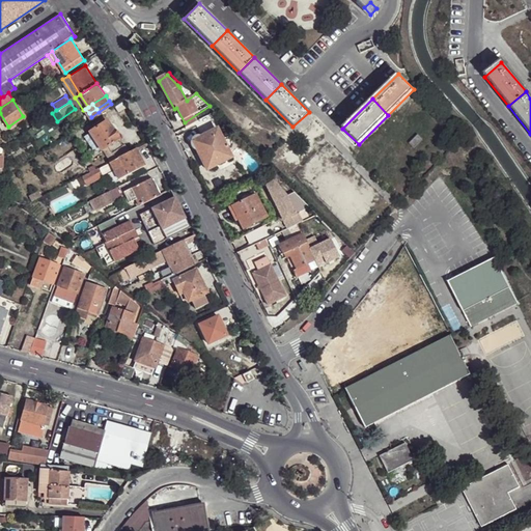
[(113,154),(124,146),(120,140),(121,139),(111,124),(94,137),(102,149),(108,157),(113,154)]
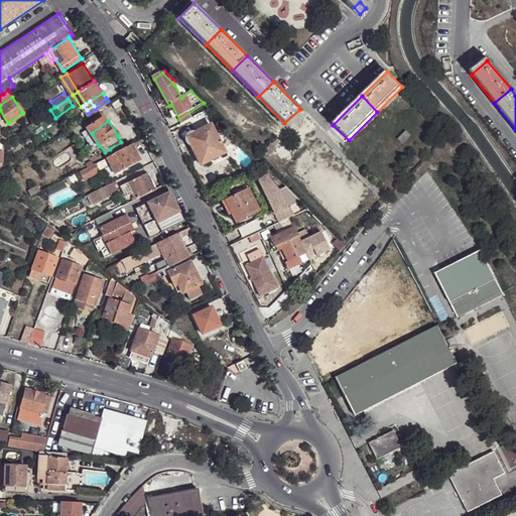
[(188,138),(191,146),(202,165),(226,154),(212,127),(196,135),(188,138)]
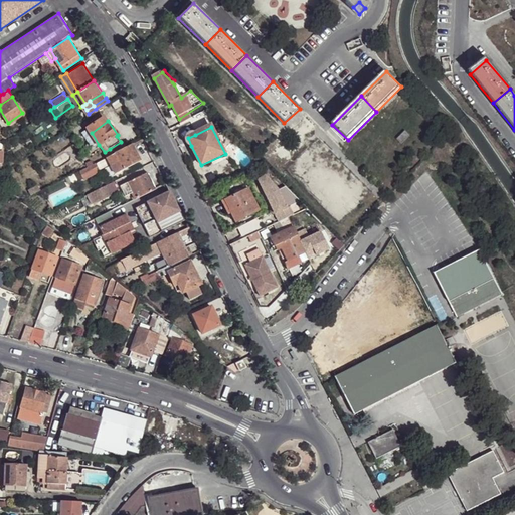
[(410,135),(405,130),(396,139),(401,144),(410,135)]
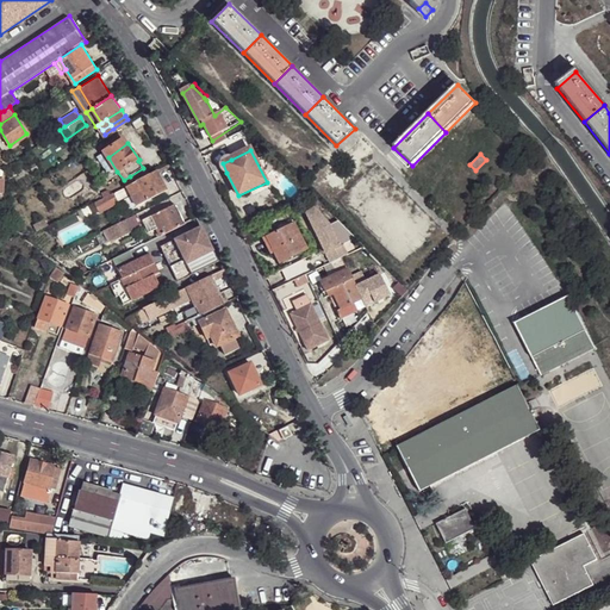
[(117,172),(109,157),(101,162),(111,175),(117,172)]
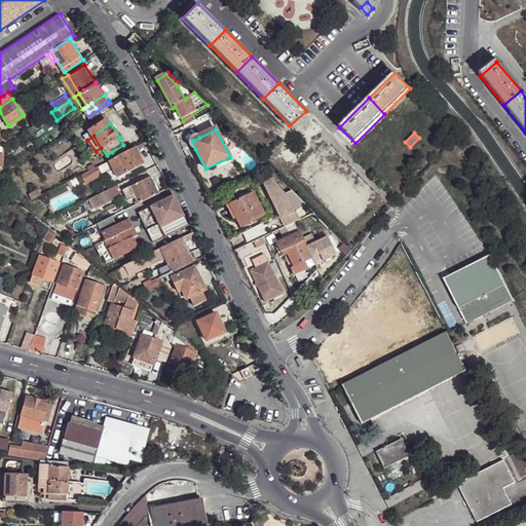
[(192,150),(195,149),(192,141),(199,138),(199,137),(195,136),(191,136),(188,137),(187,141),(187,145),(189,148),(192,150)]
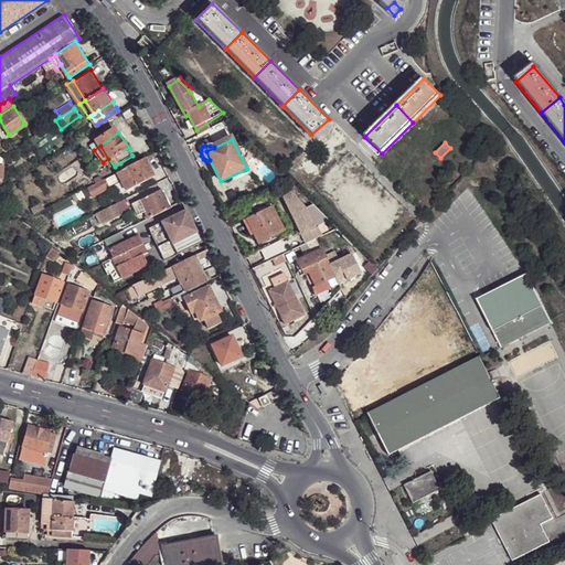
[(124,169),(137,162),(132,156),(120,163),(124,169)]
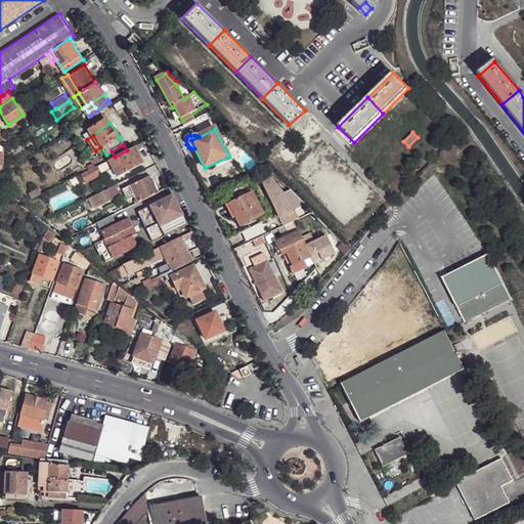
[(143,162),(135,145),(127,150),(115,157),(110,159),(118,175),(143,162)]
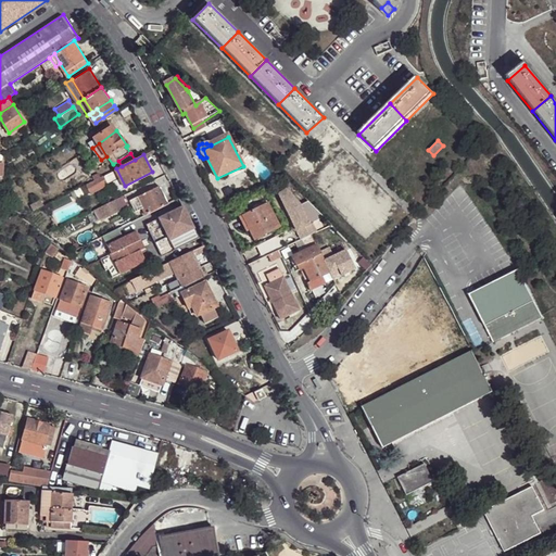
[(108,182),(104,175),(87,185),(90,192),(108,182)]
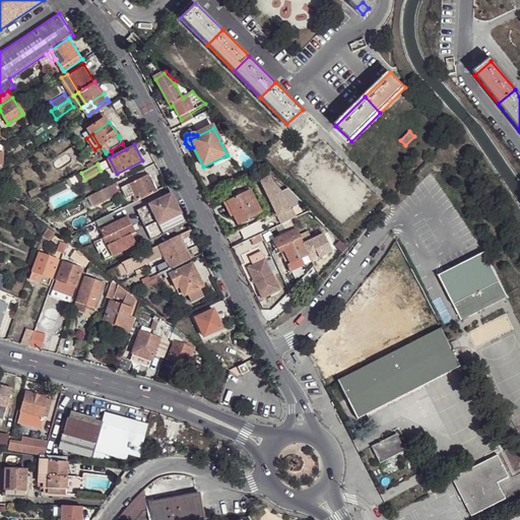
[(137,200),(161,187),(153,171),(126,185),(131,195),(134,194),(137,200)]
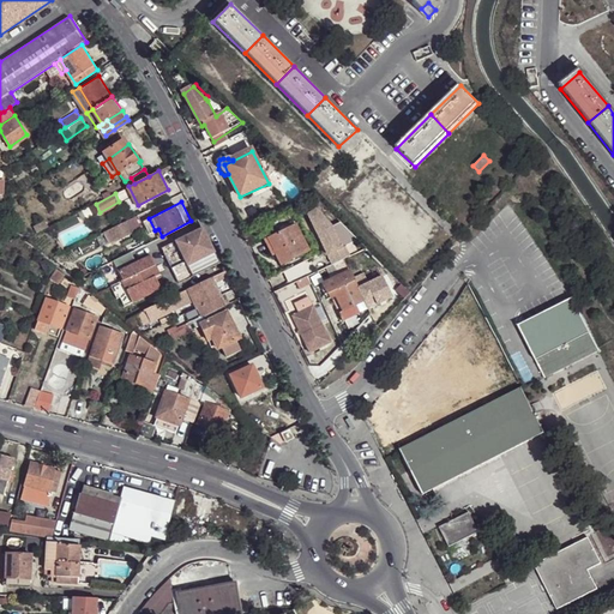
[(146,221),(142,212),(112,228),(114,233),(118,240),(145,226),(146,221)]
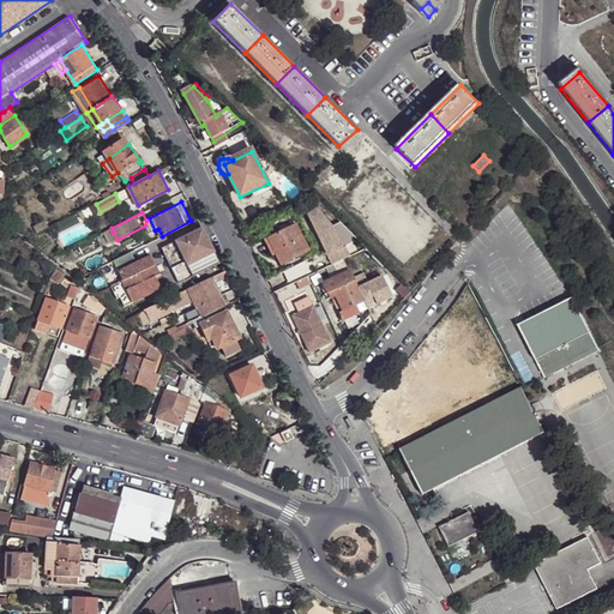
[(341,224),(331,228),(315,212),(307,217),(335,266),(366,250),(341,224)]
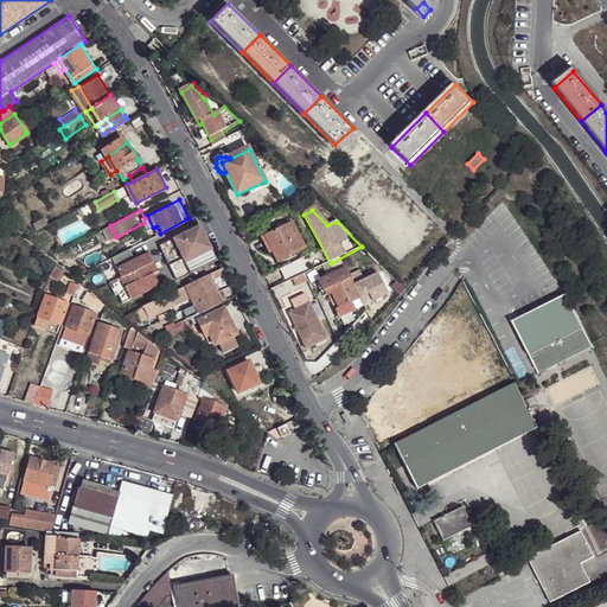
[(209,241),(200,224),(159,244),(177,280),(218,260),(211,246),(209,247),(206,242),(209,241)]
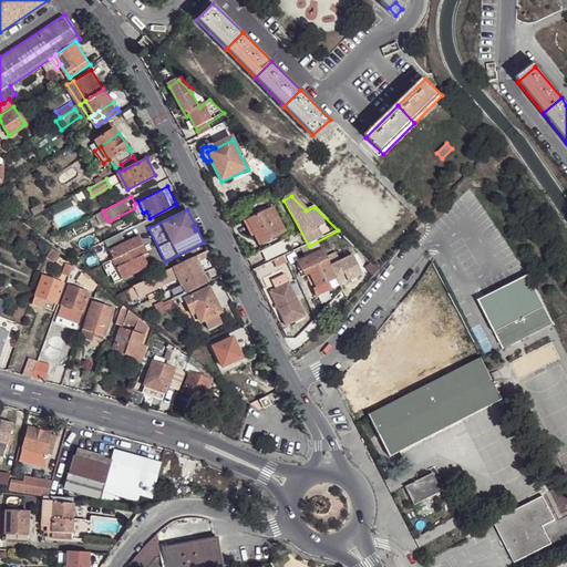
[(289,235),(276,209),(264,216),(251,222),(265,247),(289,235)]
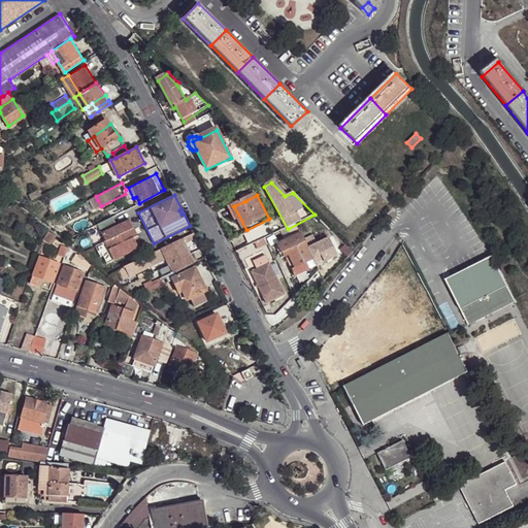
[(92,210),(88,201),(81,204),(87,212),(92,210)]
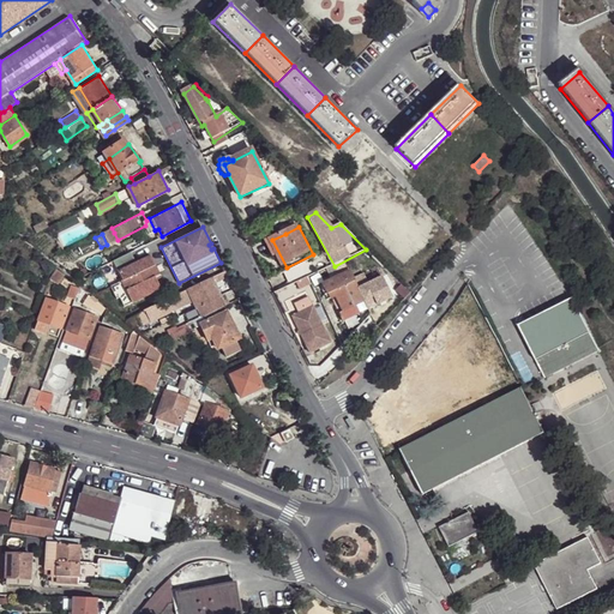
[(284,269),(287,268),(272,240),(270,242),(284,269)]
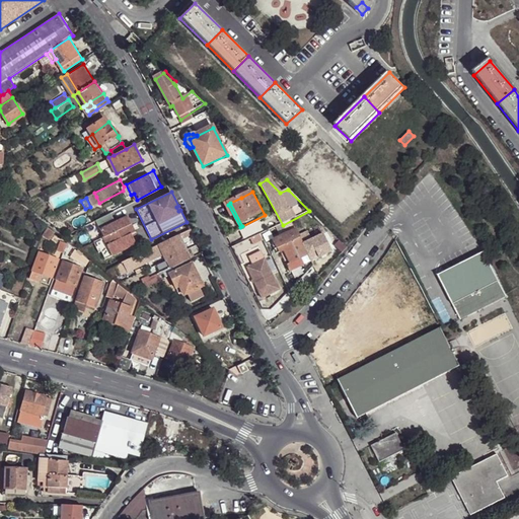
[(109,214),(95,221),(103,237),(92,243),(97,252),(100,251),(104,260),(134,244),(126,227),(130,225),(126,216),(115,222),(109,214)]
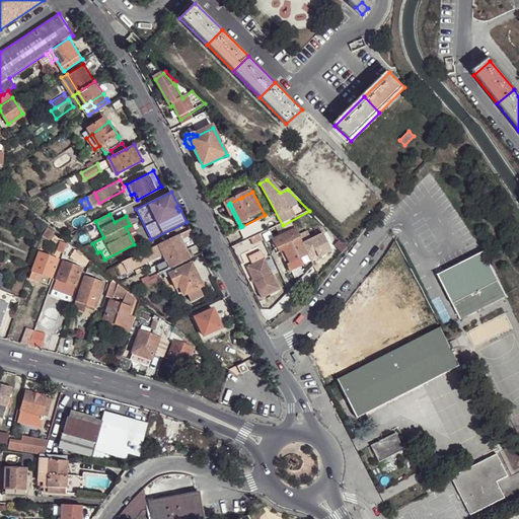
[(53,231),(46,229),(44,238),(50,240),(53,231)]
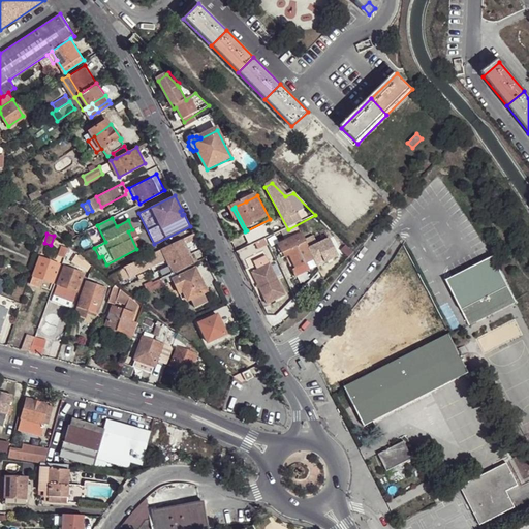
[(301,235),(279,245),(283,253),(287,251),(296,268),(314,259),(308,248),(301,235)]
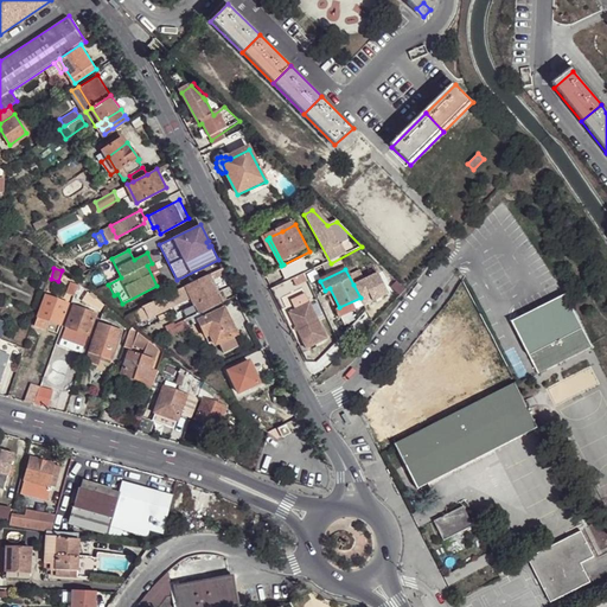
[(224,300),(210,273),(186,285),(192,295),(195,301),(199,312),(224,300)]
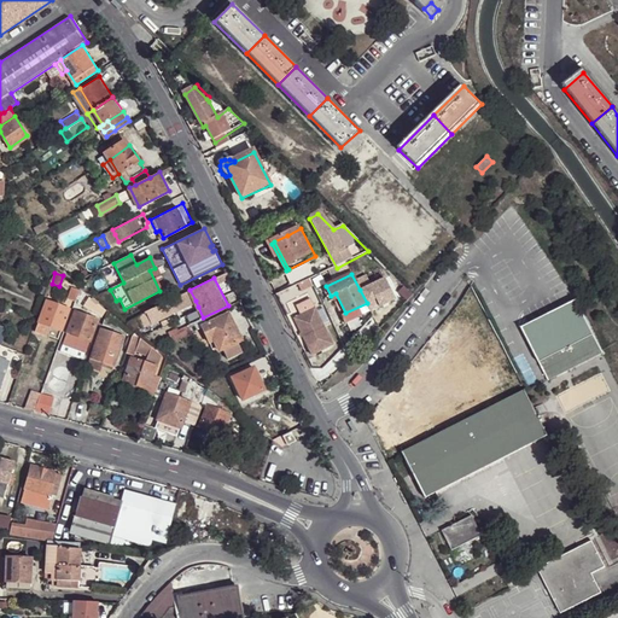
[(385,279),(360,290),(367,303),(369,309),(378,305),(379,307),(395,299),(385,279)]
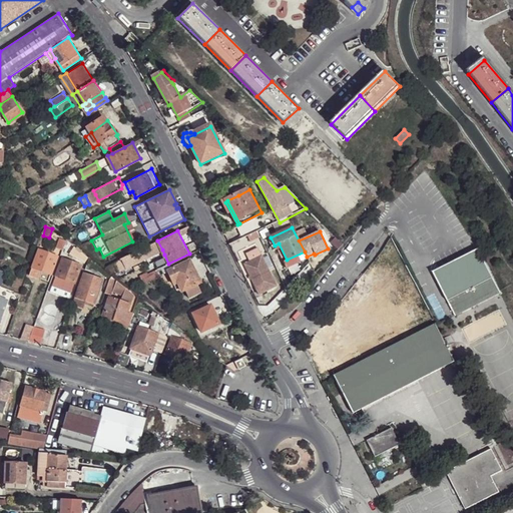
[(63,249),(67,239),(62,237),(59,247),(63,249)]
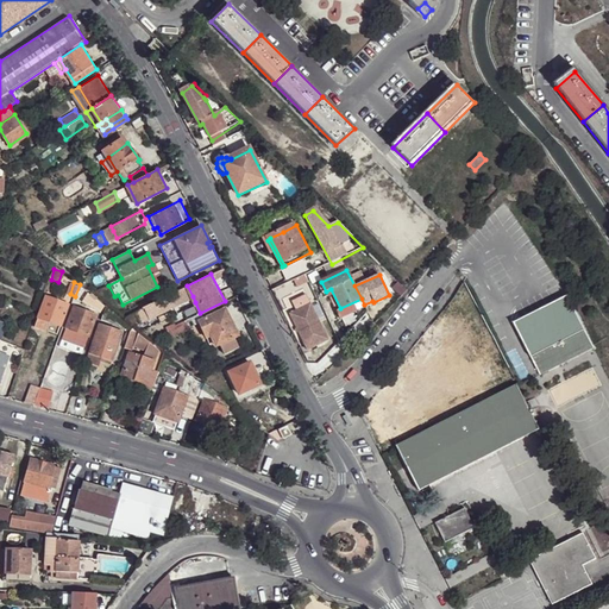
[(340,308),(331,289),(326,292),(321,282),(318,283),(325,297),(330,295),(337,311),(340,308)]
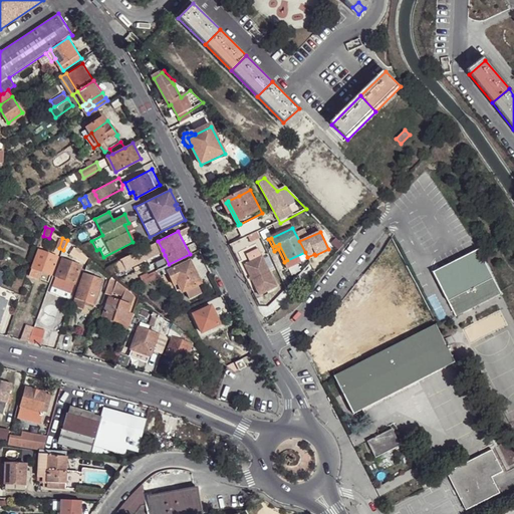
[(72,244),(67,240),(63,250),(69,252),(72,244)]
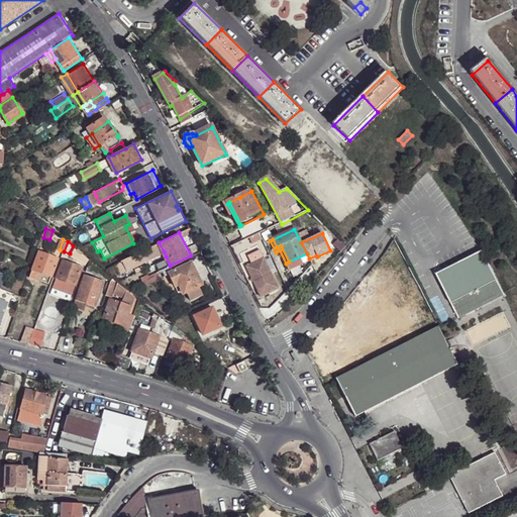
[(164,251),(159,242),(143,250),(148,260),(154,255),(164,251)]
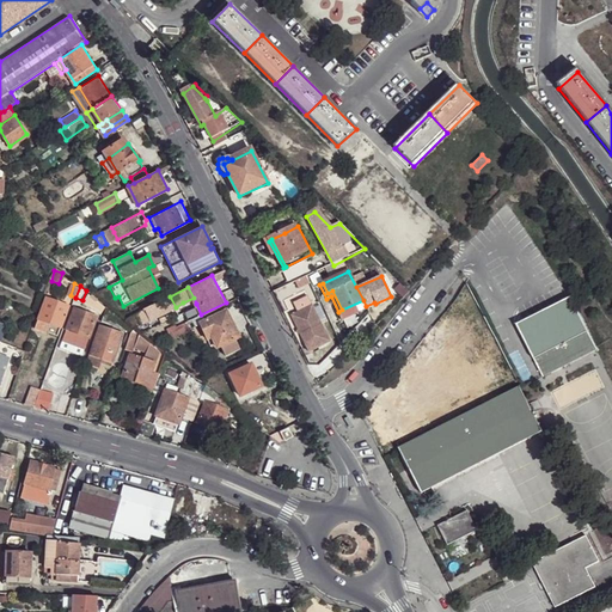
[(96,310),(101,312),(104,305),(90,293),(86,300),(97,306),(96,310)]
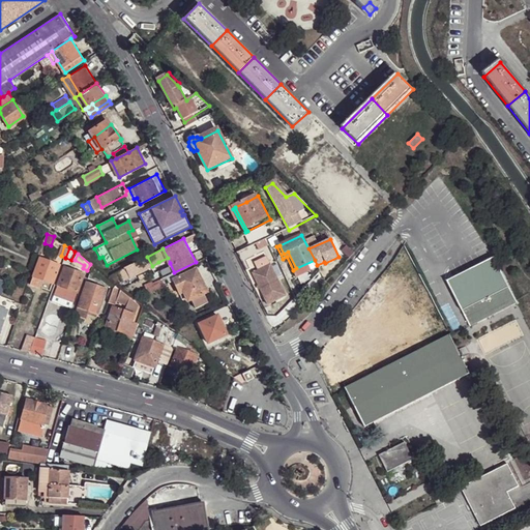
[(41,257),(31,284),(39,287),(42,280),(54,284),(61,264),(41,257)]
